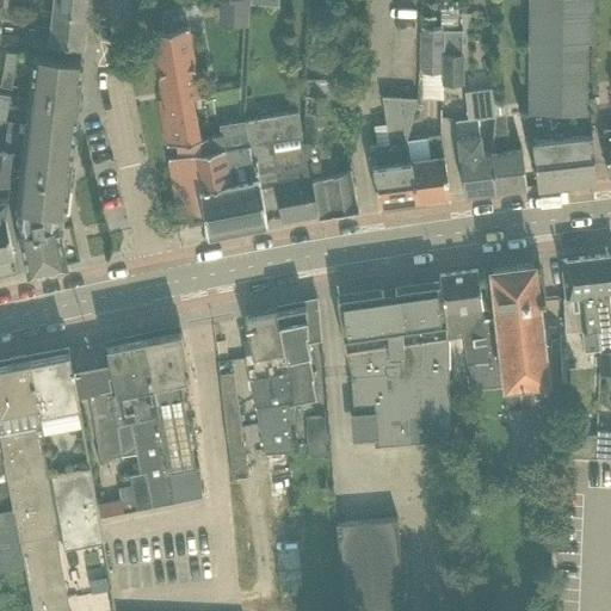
[(86,16),(87,0),(54,0),(54,11),(86,16)]
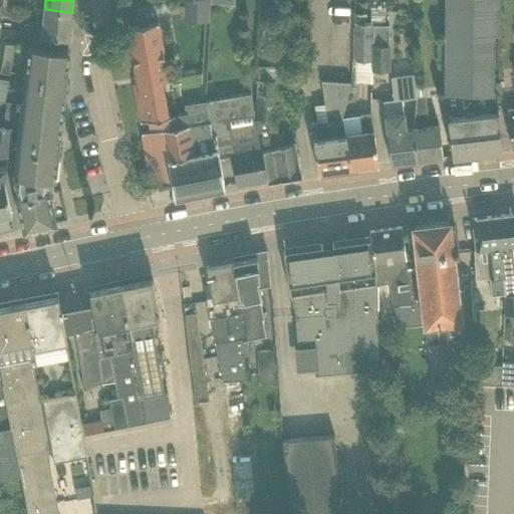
[(188,0),(187,19),(205,20),(205,3),(205,0),(188,0)]
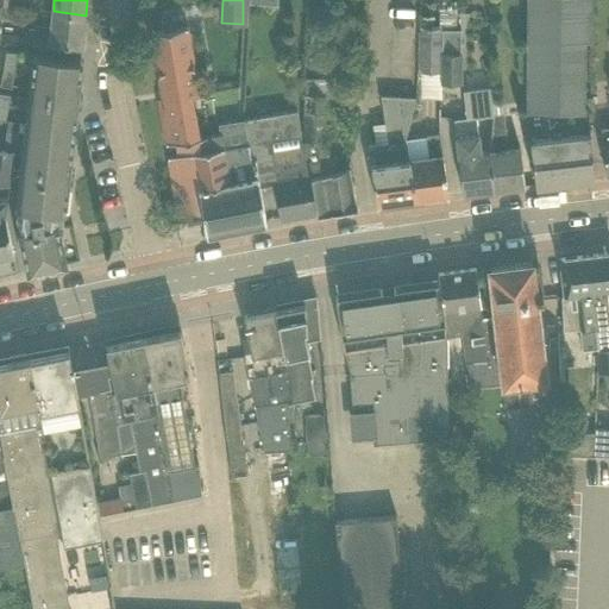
[(243,0),(243,4),(249,4),(249,13),(277,14),(277,0),(243,0)]
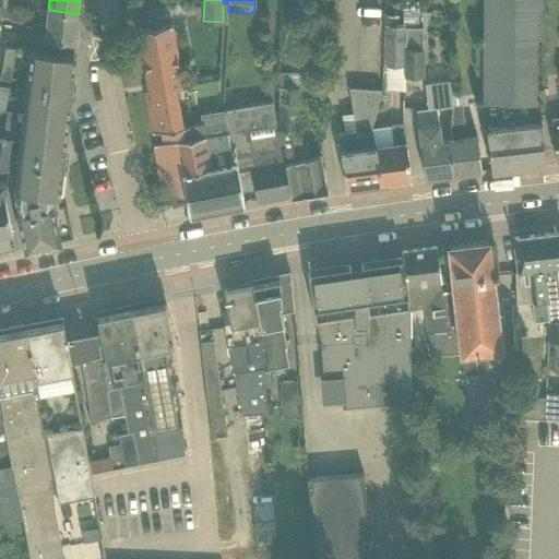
[(535,36),(542,36),(542,0),(484,0),(484,99),(485,114),(491,169),(544,164),(536,93),(535,36)]
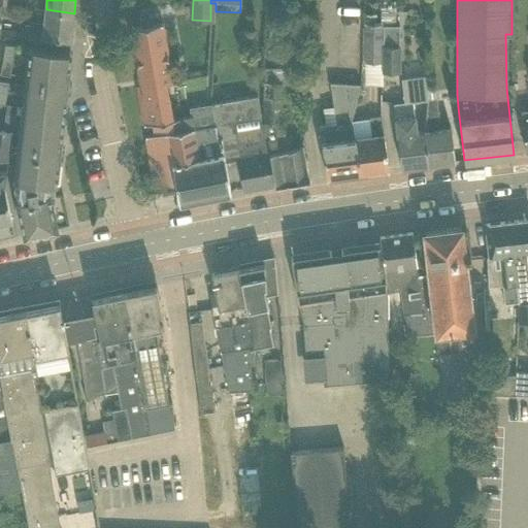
[(71,39),(74,13),(46,9),(44,24),(30,22),(29,33),(43,35),(43,36),(71,39)]
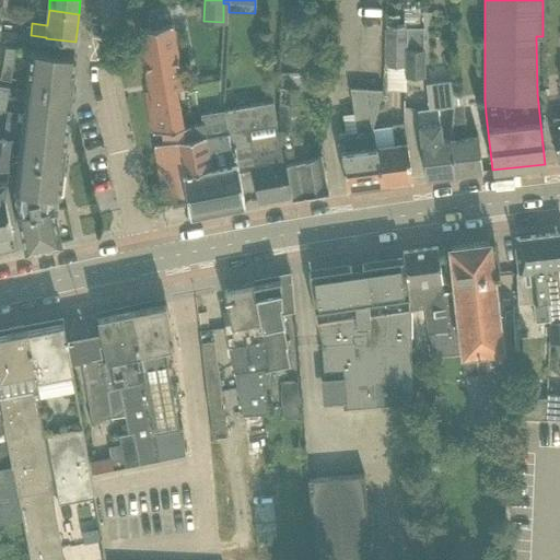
[(405,26),(419,27),(420,13),(404,12),(404,23),(397,23),(397,25),(385,25),(384,67),(405,67),(405,26)]
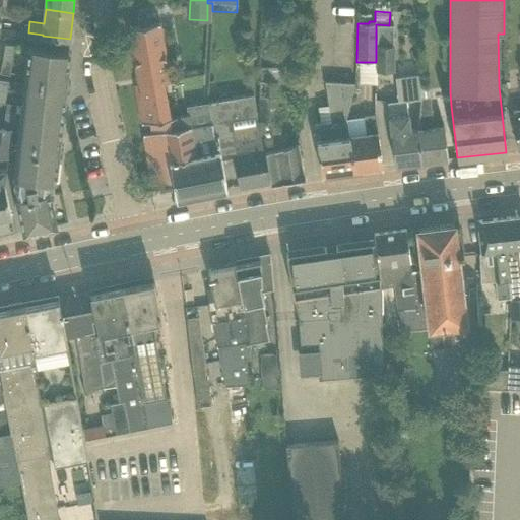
[(148,25),(129,29),(133,51),(138,85),(135,85),(141,124),(145,123),(150,122),(151,127),(152,133),(143,135),(152,188),(153,190),(159,189),(160,190),(173,188),(174,199),(172,199),(173,201),(173,202),(228,191),(224,174),(216,136),(213,137),(208,111),(169,118),(163,82),(169,80),(159,24),(148,25)]
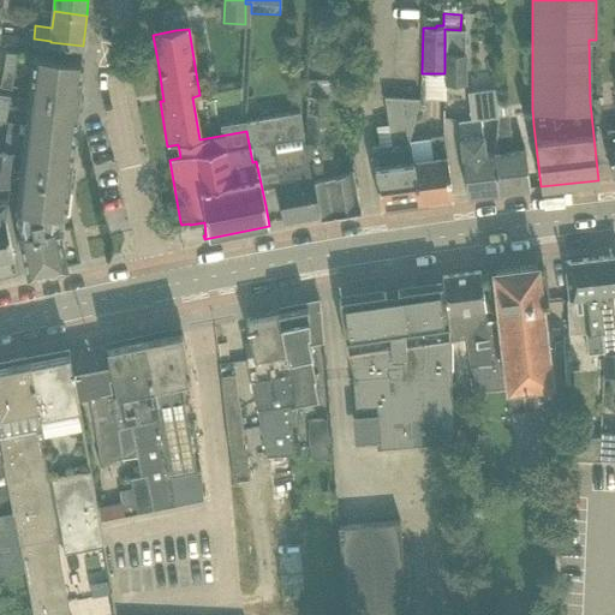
[(465,85),(465,31),(460,31),(460,30),(445,29),(445,73),(445,85),(465,85)]
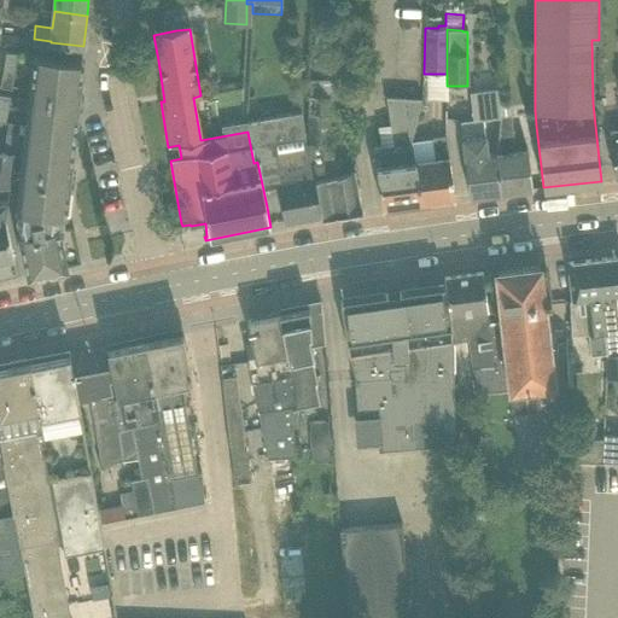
[(6,52),(0,85),(0,87),(11,89),(17,54),(6,52)]
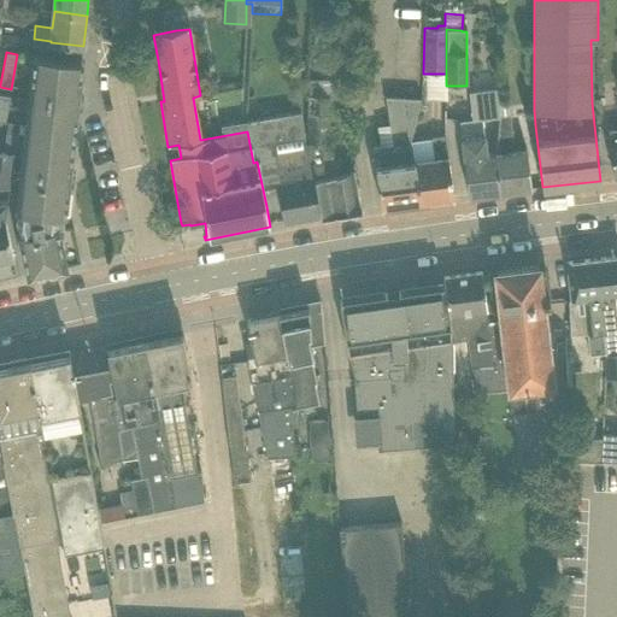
[(65,210),(76,111),(82,60),(34,56),(17,210),(18,210),(17,218),(21,235),(19,235),(28,276),(66,268),(57,227),(58,216),(65,216),(65,210)]
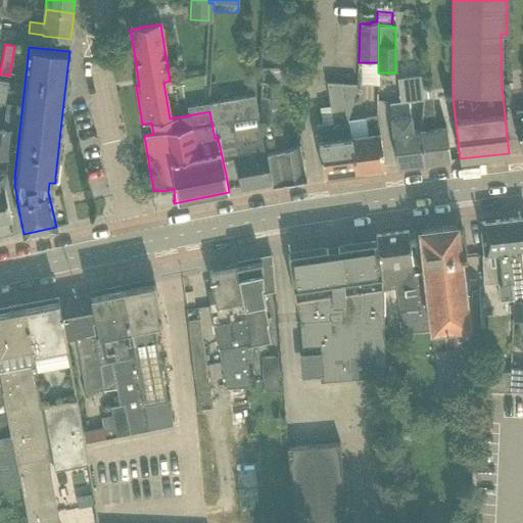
[(420,131),(412,132),(409,100),(423,99),(423,97),(424,84),(424,75),(397,78),(399,101),(389,102),(397,167),(424,163),(420,131)]
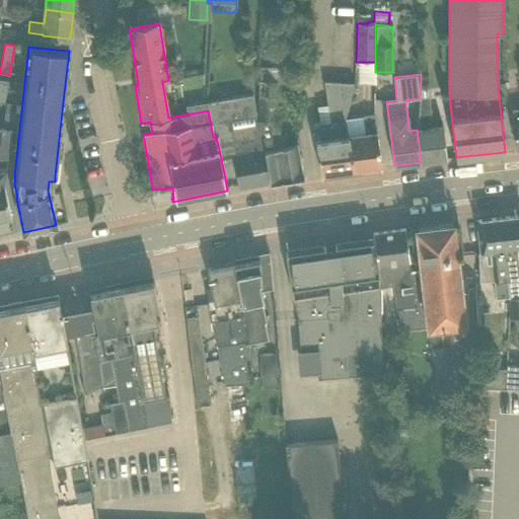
[(0,79),(0,101),(4,103),(8,81),(0,79)]
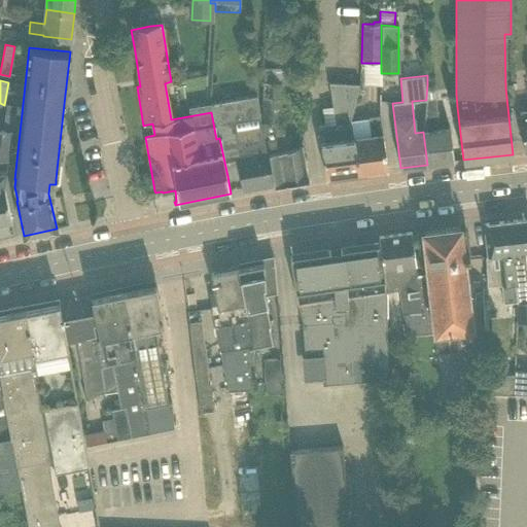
[(262,123),(262,126),(267,152),(269,152),(274,185),(309,180),(305,164),(302,147),(286,149),(283,132),(281,124),(282,81),(264,81),(262,123)]
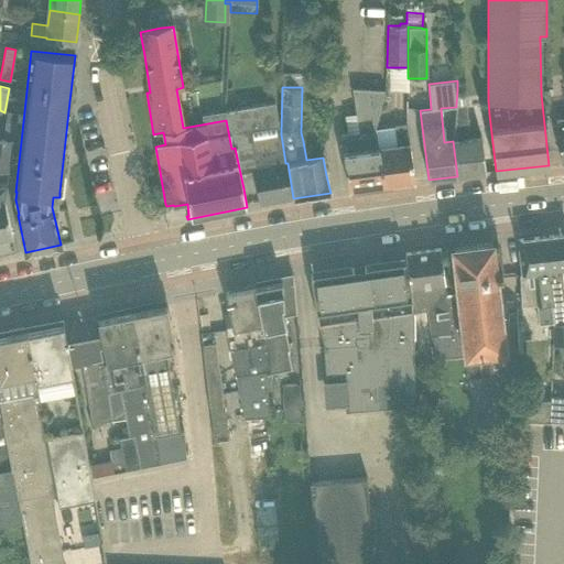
[(383,185),(376,129),(376,127),(386,90),(354,89),(359,132),(342,134),(348,190),(383,185)]
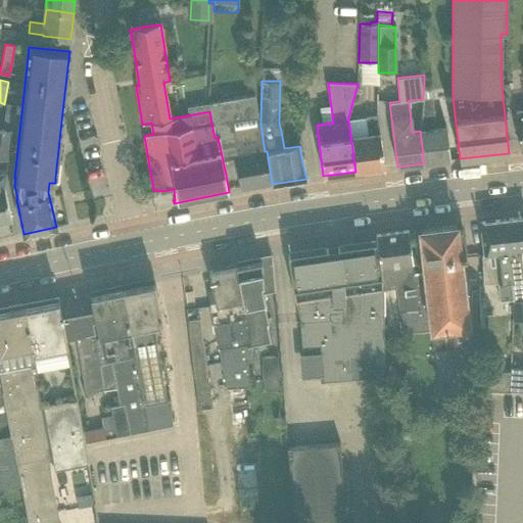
[(424,84),(423,97),(432,96),(431,83),(424,84)]
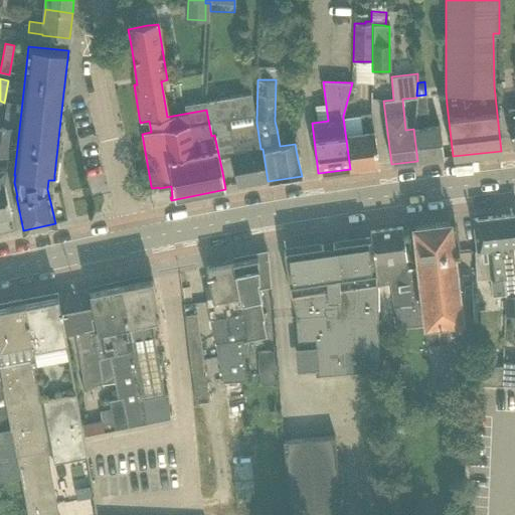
[(223,98),(204,101),(206,110),(211,136),(214,135),(222,172),(233,170),(237,186),(268,181),(263,149),(261,149),(256,123),(255,116),(254,116),(250,93),(223,98)]
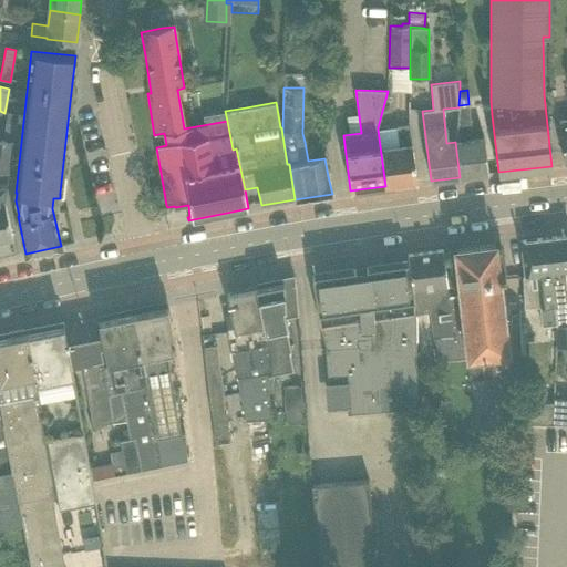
[(488,173),(483,135),(473,136),(470,104),(468,104),(459,105),(459,107),(455,141),(455,142),(460,177),(488,173)]
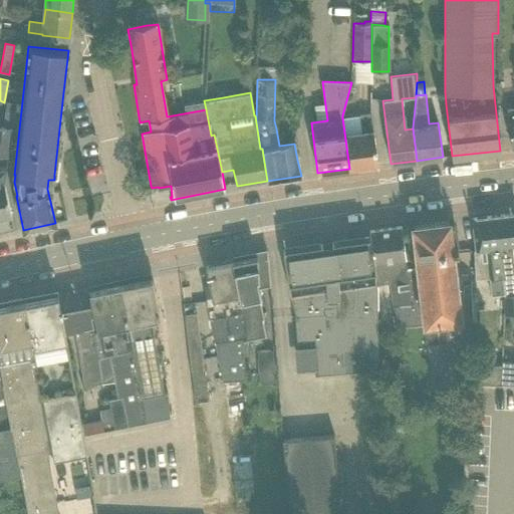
[(371,113),(360,115),(342,117),(349,169),(377,165),(371,113)]
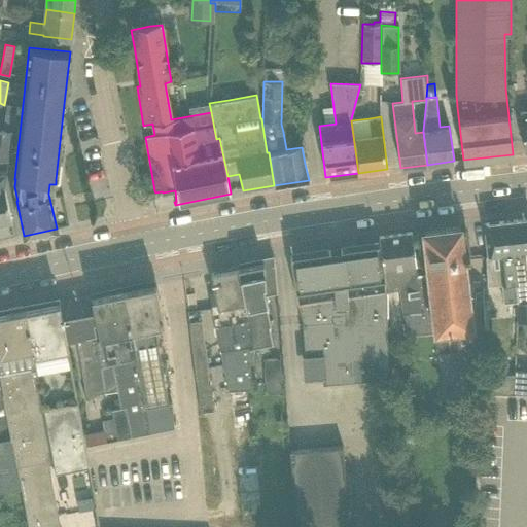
[(0,130),(0,160),(8,162),(12,133),(0,130)]
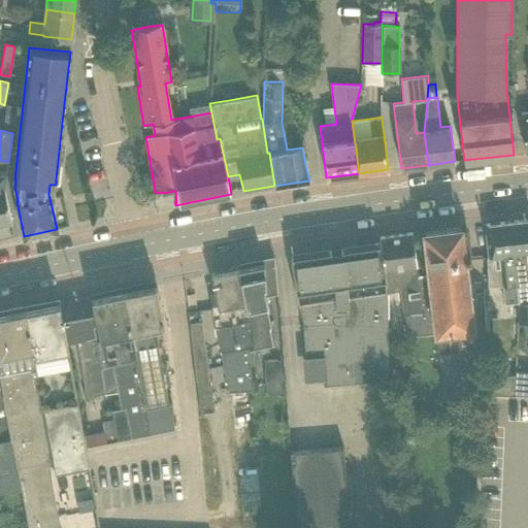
[(0,222),(11,220),(4,187),(6,170),(0,171),(0,222)]
